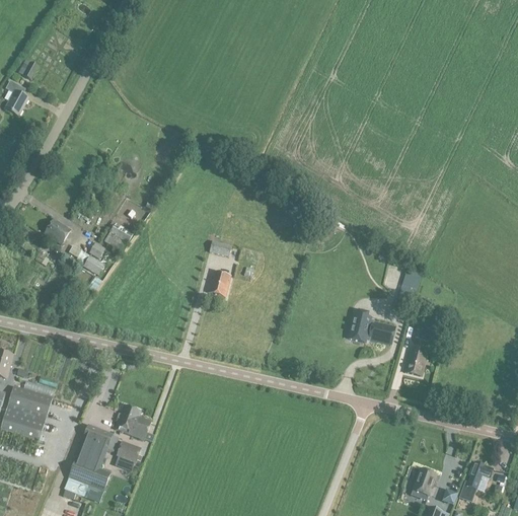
[(23,74),(22,75),(30,79),(38,66),(37,65),(29,62),(23,74)]
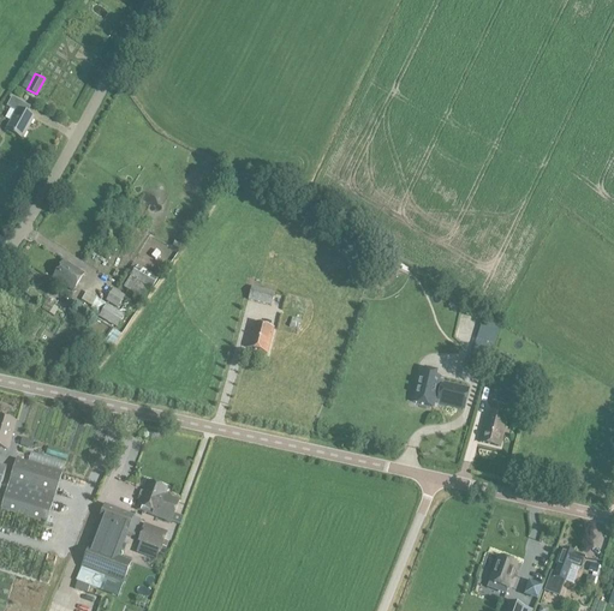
[(6,105),(16,109),(5,127),(22,137),(33,115),(25,112),(29,105),(11,95),(6,105)]
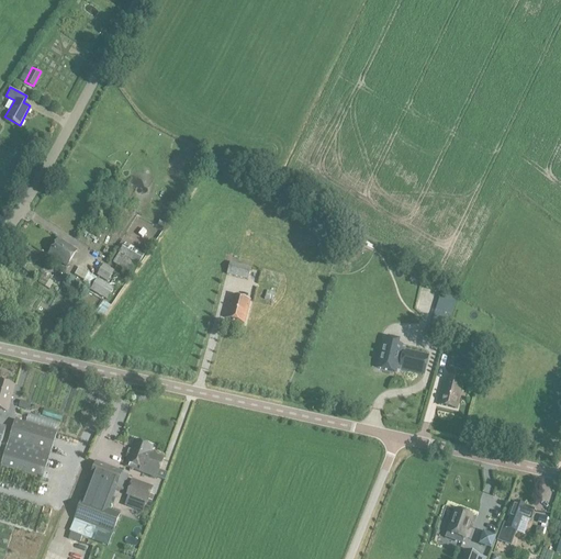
[(139,224),(134,231),(141,235),(145,228),(139,224)]
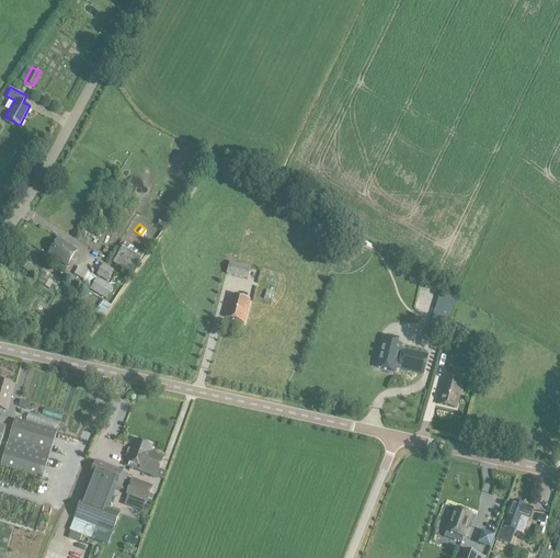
[(57,236),(47,252),(66,263),(75,248),(57,236)]
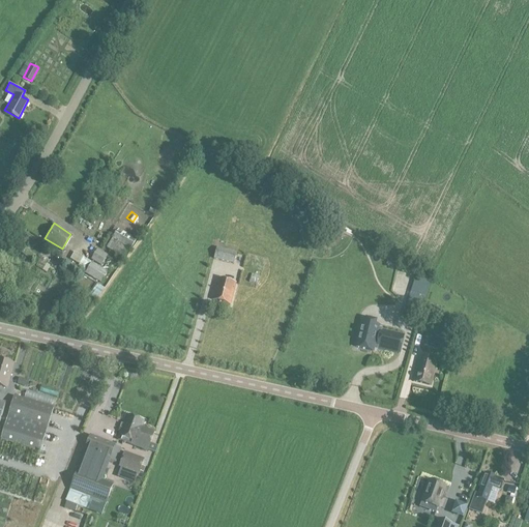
[(113,234),(112,236),(130,247),(136,238),(117,227),(113,234)]
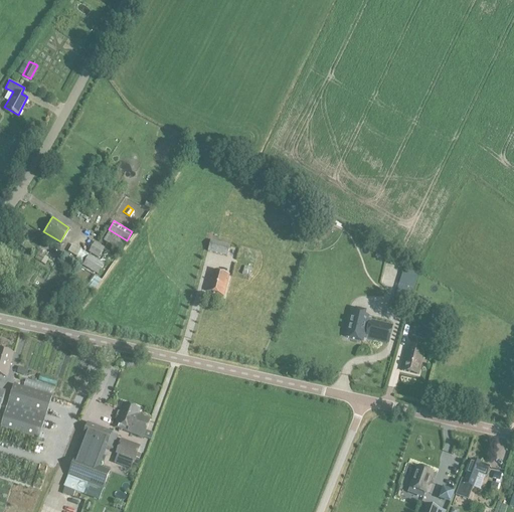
[(127,240),(109,229),(108,229),(103,238),(121,249),(127,240)]
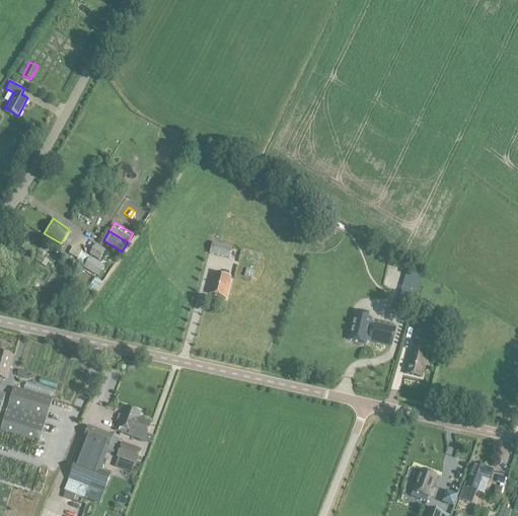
[(208,251),(228,256),(231,245),(211,240),(208,251)]
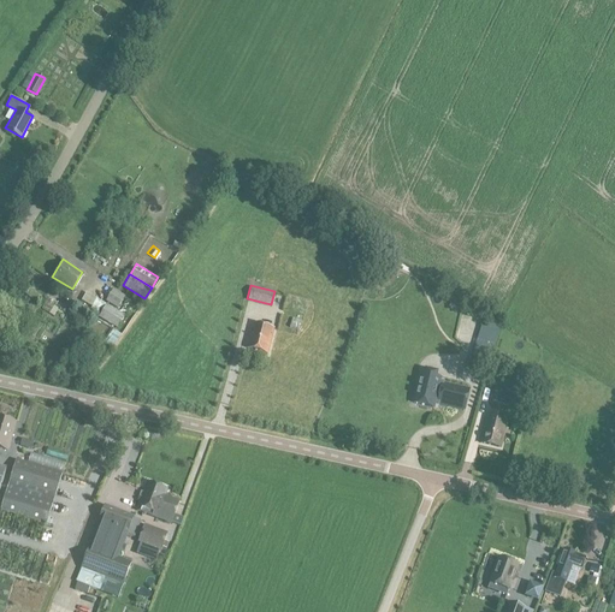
[(117,307),(118,306),(124,293),(112,286),(105,299),(117,307)]
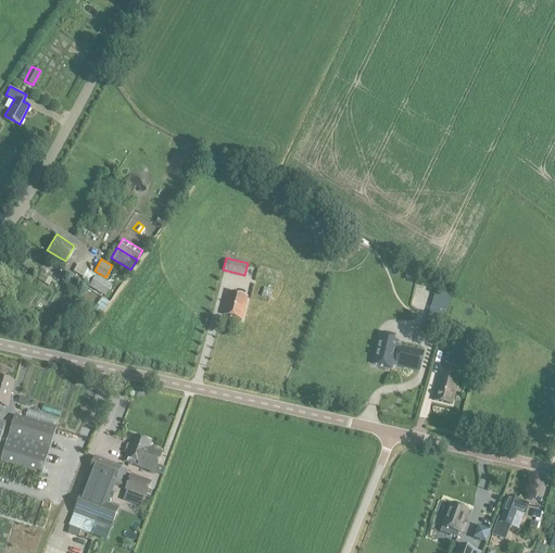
[(83,275),(87,267),(77,262),(73,269),(83,275)]
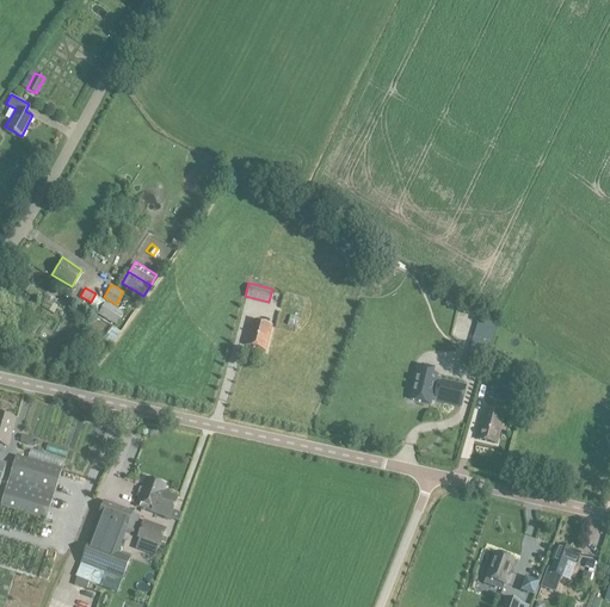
[(91,302),(87,307),(116,323),(124,310),(96,293),(91,302)]
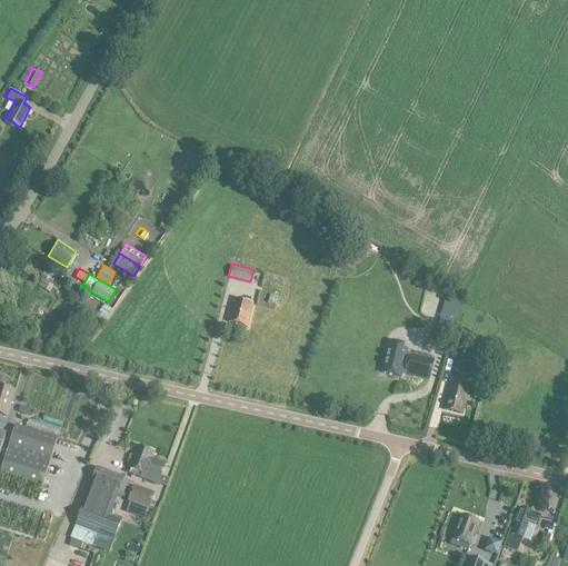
[(269,291),(267,300),(276,304),(278,295),(269,291)]
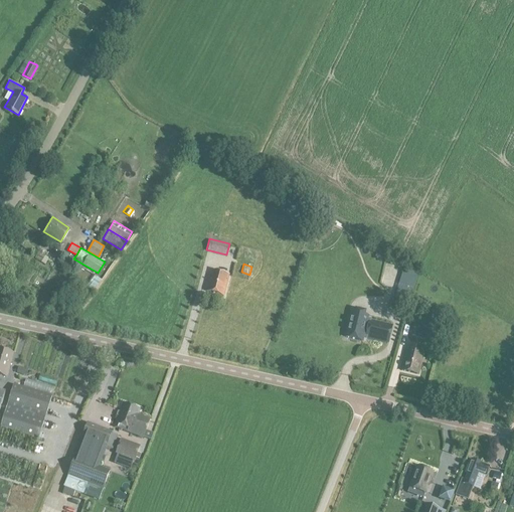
[(404,272),(416,275),(418,267),(414,266),(406,264),(404,272)]
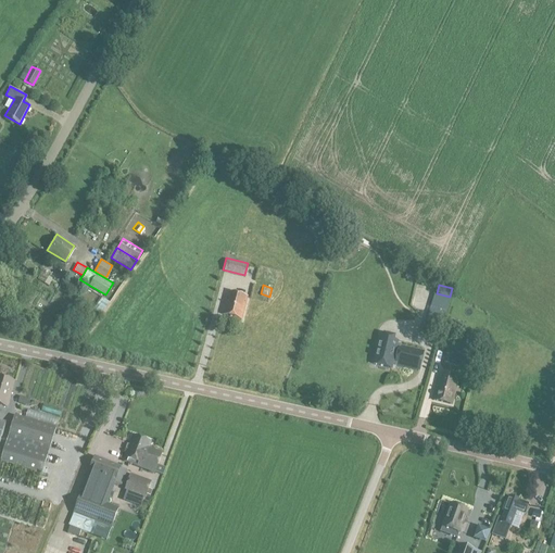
[(246,296),(227,290),(222,312),(240,317),(246,296)]
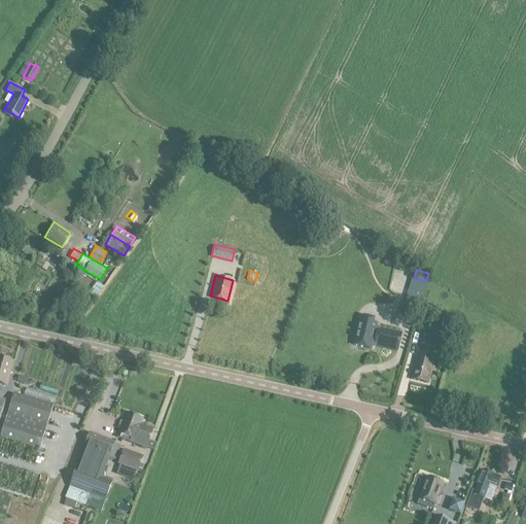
[(367,299),(377,301),(381,280),(372,278),(367,299)]
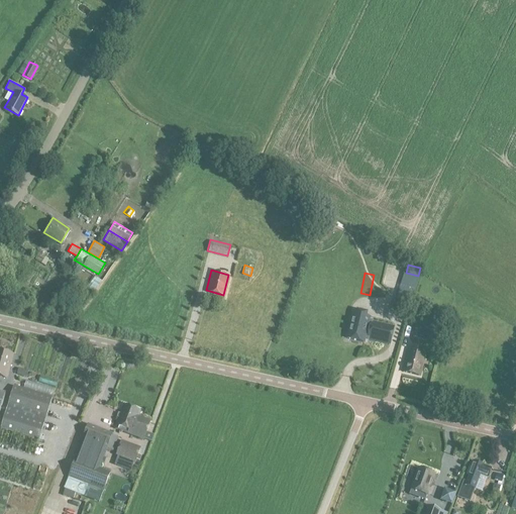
[(89,297),(101,279),(93,274),(81,291),(89,297)]
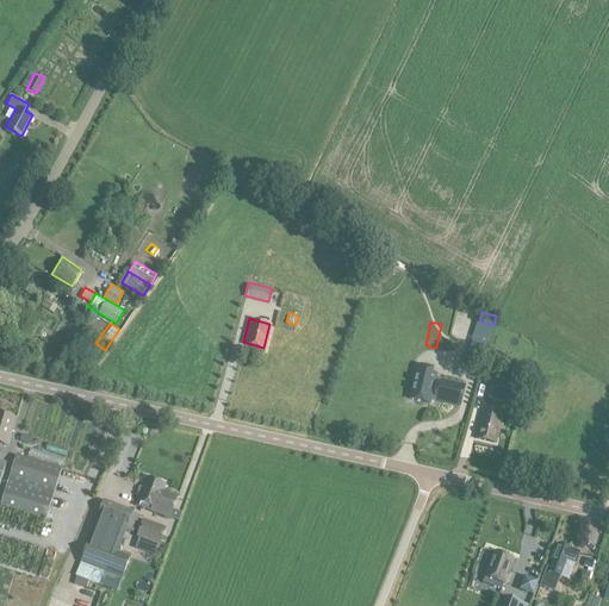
[(499,361),(486,357),(484,356),(482,367),(497,370),(499,361)]
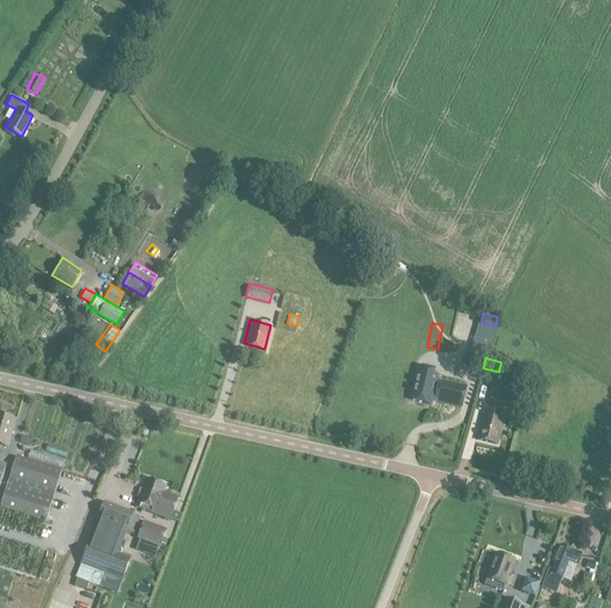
[(246,384),(252,362),(240,358),(232,392),(244,395),(246,384)]
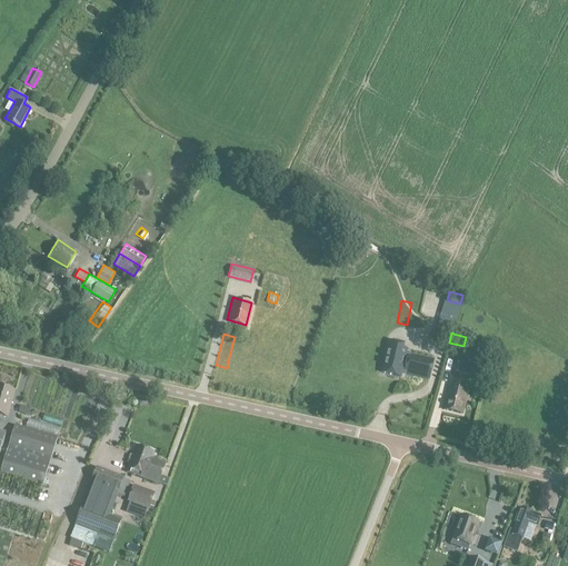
[(387,341),(379,371),(381,371),(400,376),(401,373),(401,370),(428,377),(432,357),(406,351),(407,347),(402,346),(404,341),(401,341),(391,339),(390,343),(387,341)]
